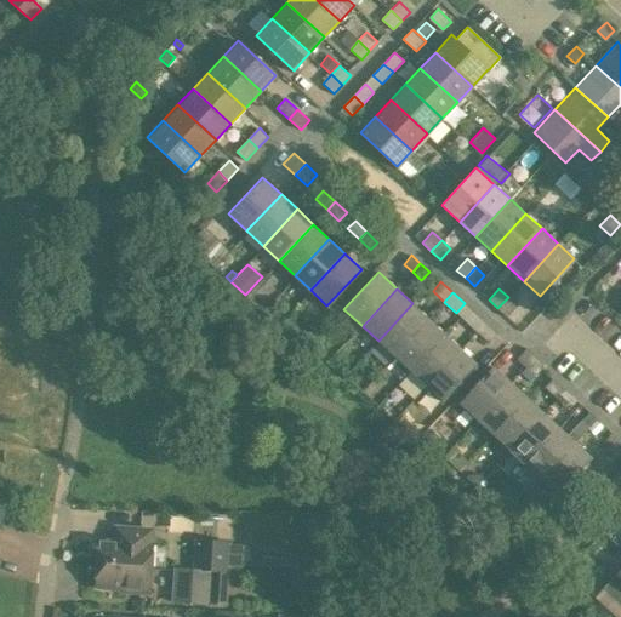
[(517,304),(508,297),(497,308),(507,316),(517,304)]
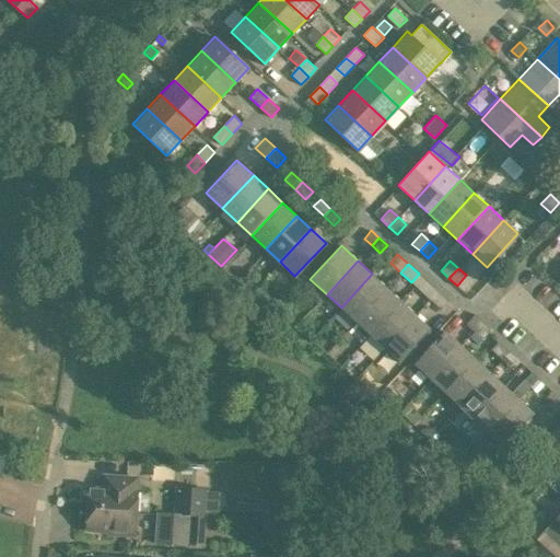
[(372,274),(341,308),(356,321),(386,288),(372,274)]
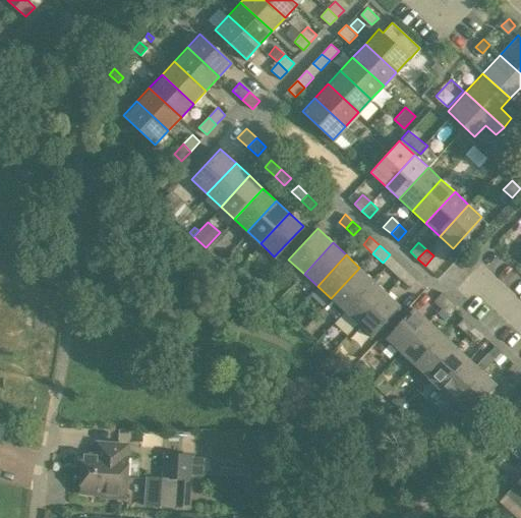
[(390,269),(400,278),(406,271),(397,262),(390,269)]
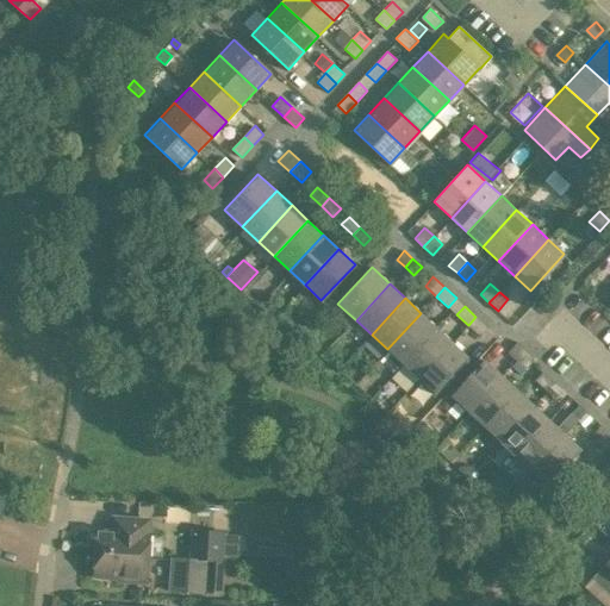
[(421,313),(387,349),(403,364),(436,328),(421,313)]
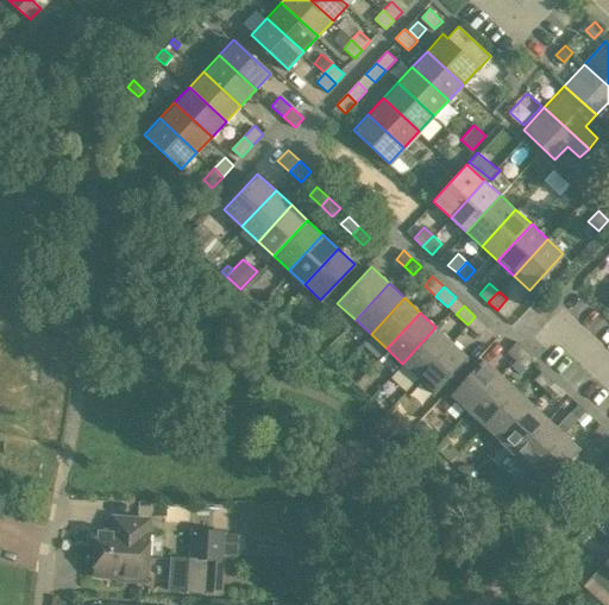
[(487,327),(475,316),(468,325),(478,335),(487,327)]
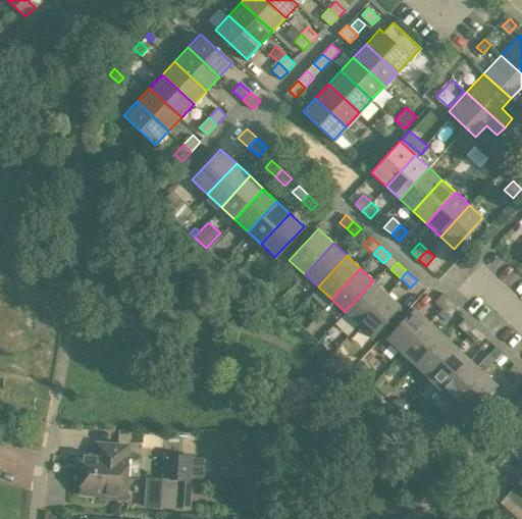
[(373,280),(345,312),(358,324),(386,293),(373,280)]
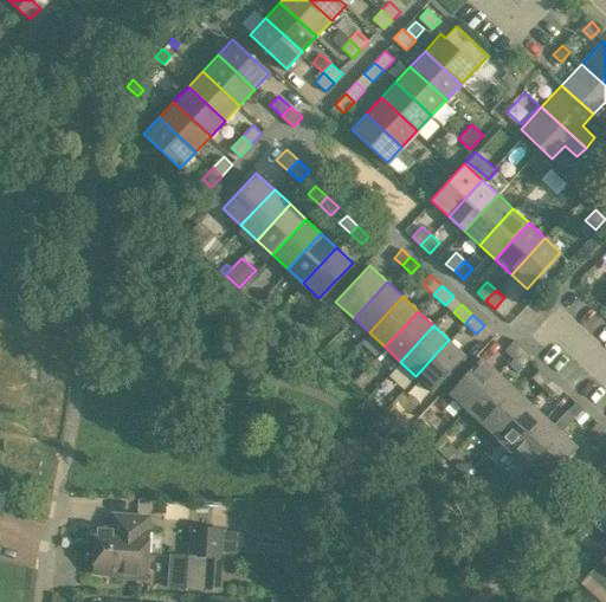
[(504,349),(513,357),(523,347),(515,338),(504,349)]
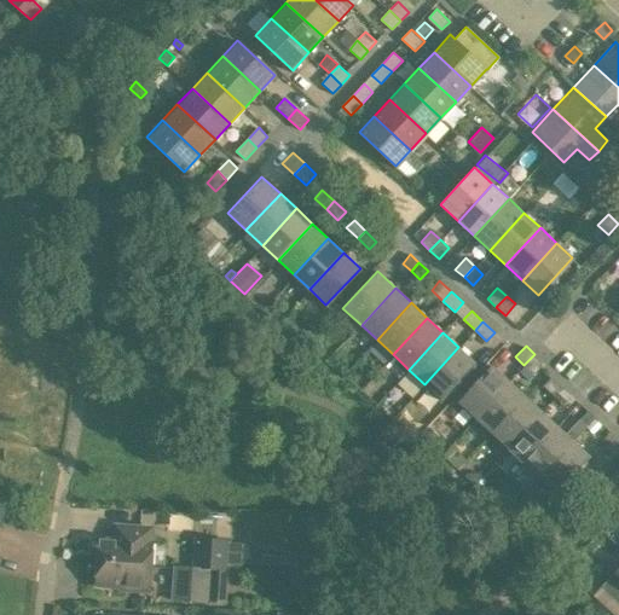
[(475,363),(458,347),(424,384),(441,399),(475,363)]
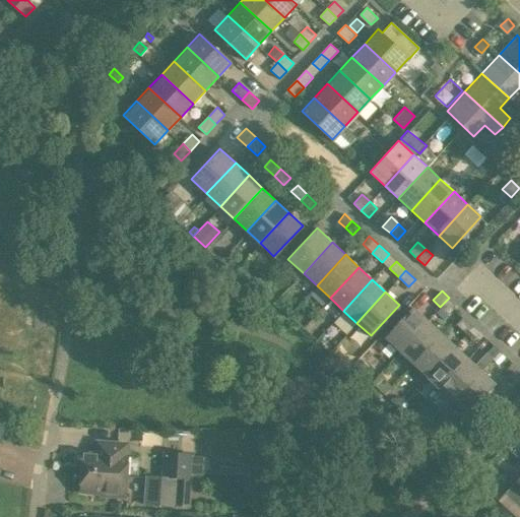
[(456,305),(449,298),(440,307),(448,314),(456,305)]
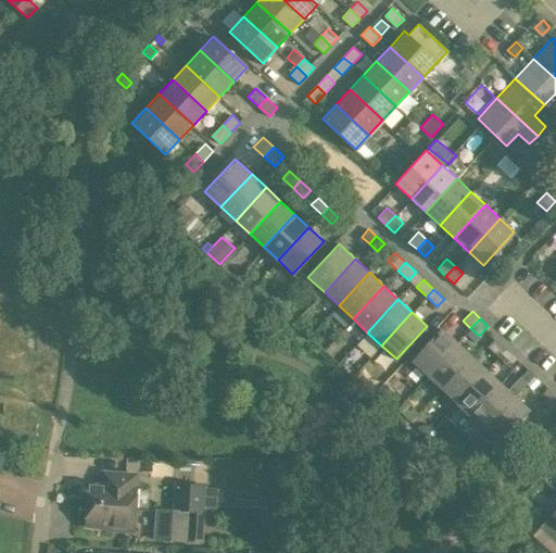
[(409,360),(427,376),(458,342),(441,326),(409,360)]
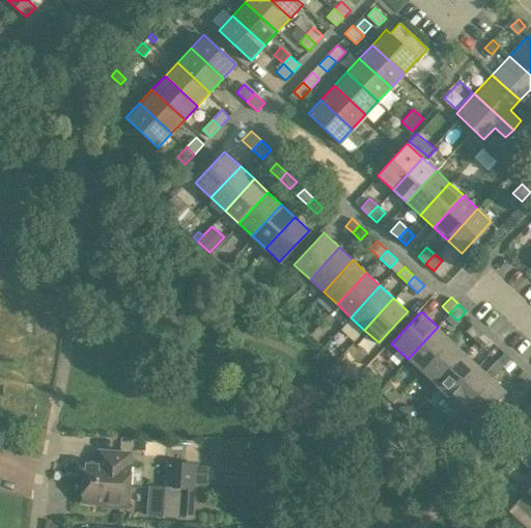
[(466,330),(476,339),(482,332),(473,323),(466,330)]
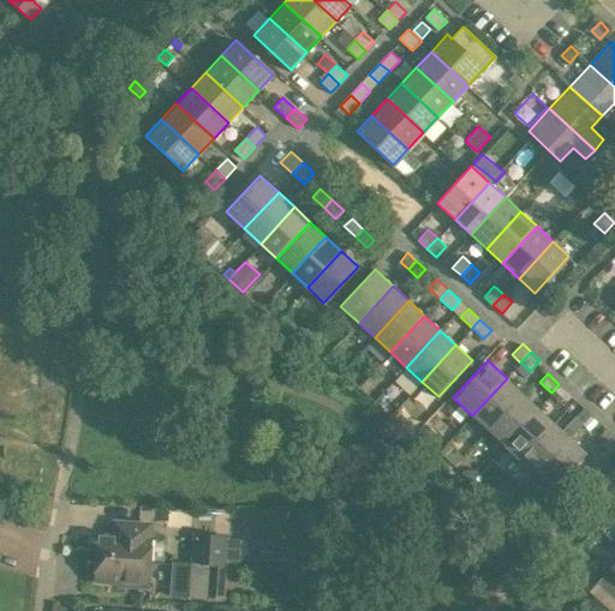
[(507,378),(472,415),(488,430),(523,393),(507,378)]
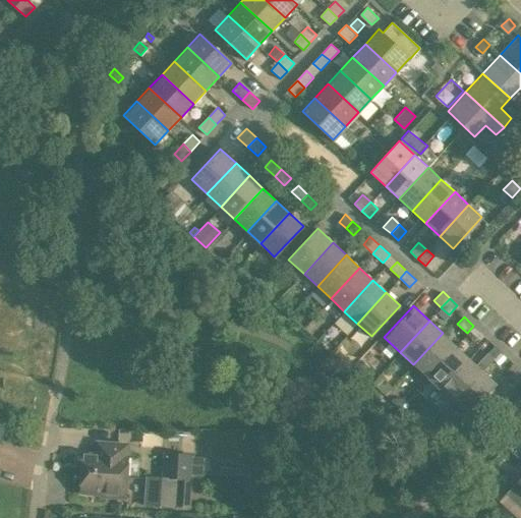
[(483,335),(473,326),(467,333),(477,342),(483,335)]
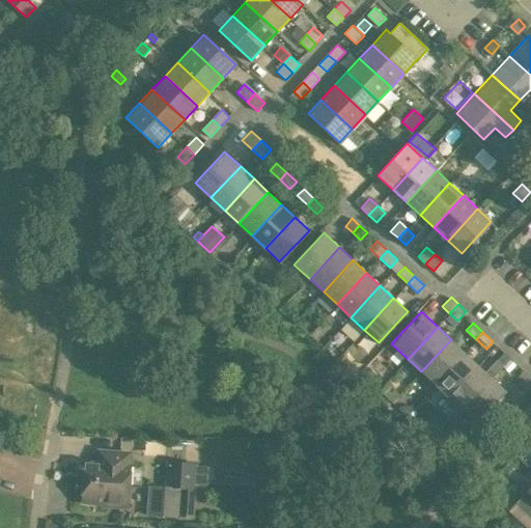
[(451,339),(421,371),(435,384),(465,352),(451,339)]
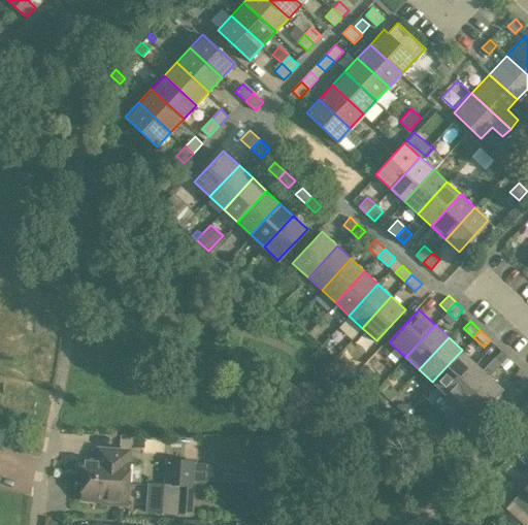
[(507,355),(496,346),(490,353),(500,363),(507,355)]
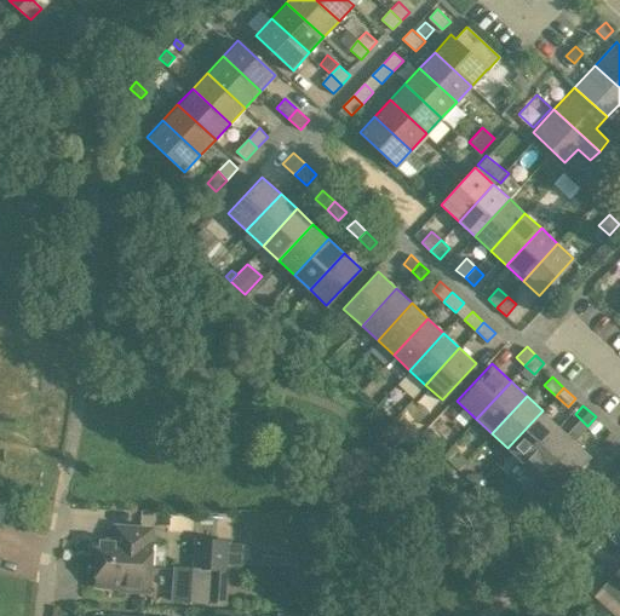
[(543,410),(507,448),(523,462),(558,426),(543,410)]
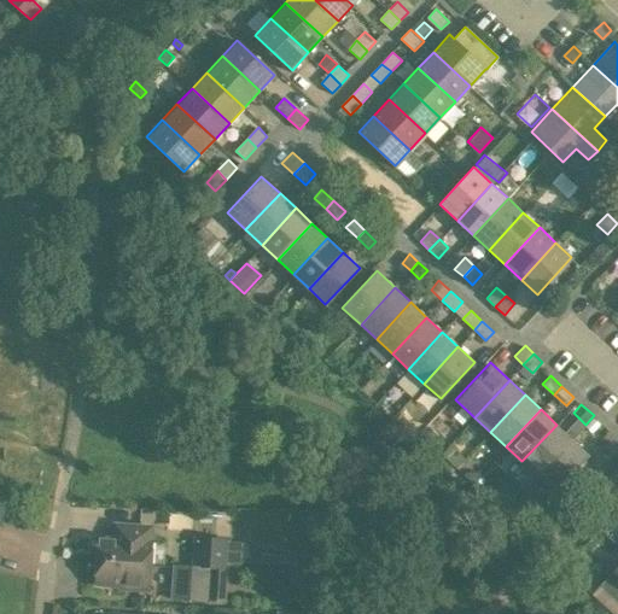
[(437,433),(427,424),(420,432),(431,440),(437,433)]
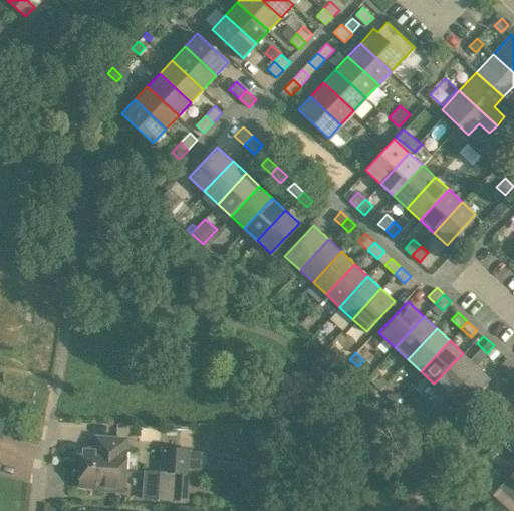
[(463,353),(434,384),(448,397),(476,365),(463,353)]
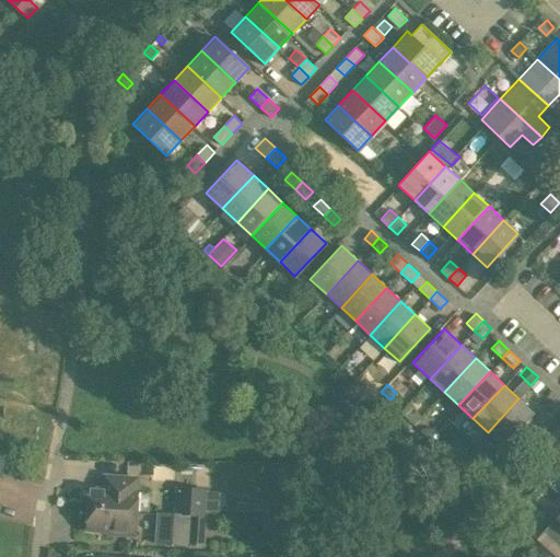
[(559,397),(552,390),(541,402),(549,408),(559,397)]
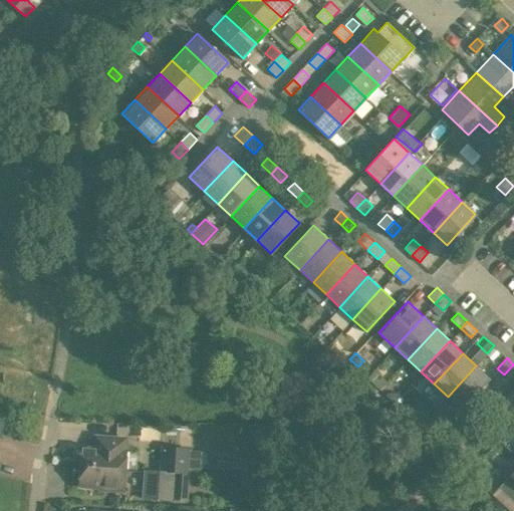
[(490,378),(476,365),(448,397),(461,410),(490,378)]
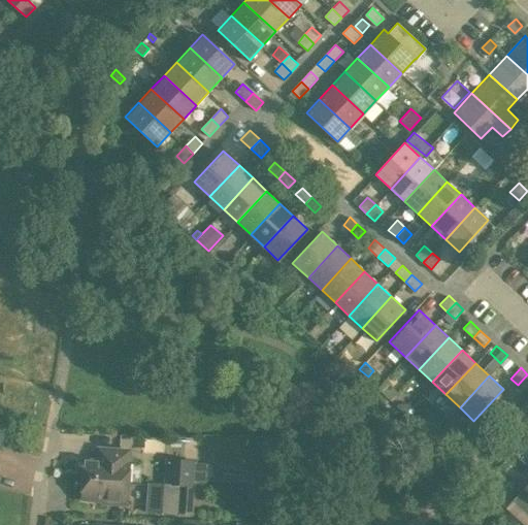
[(390,385),(385,379),(377,387),(383,392),(390,385)]
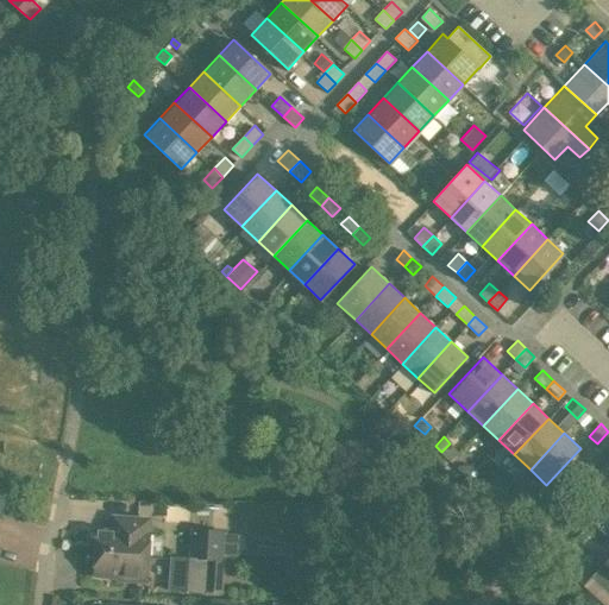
[(473,466),(471,464),(459,462),(456,466),(465,474),(473,466)]
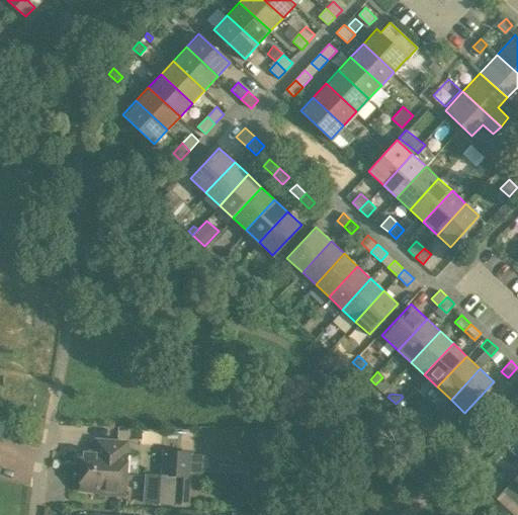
[(83,450),(81,469),(125,473),(127,453),(125,453),(126,441),(95,439),(94,451),(83,450)]
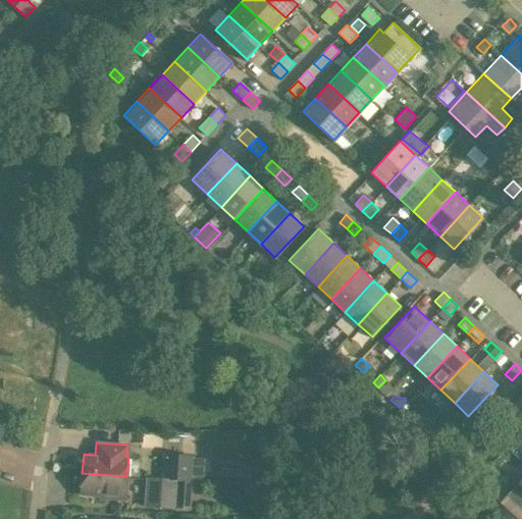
[(161,479),(190,480),(190,475),(202,476),(204,457),(163,455),(161,479)]
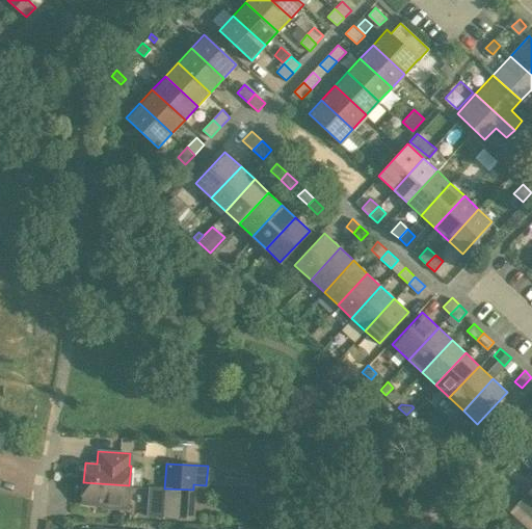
[(128,507),(129,485),(83,482),(82,502),(103,504),(103,505),(128,507)]
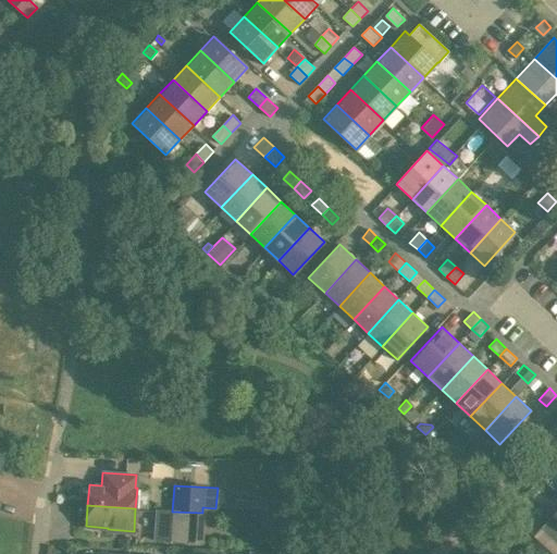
[(556,508),(541,527),(556,541),(556,508)]
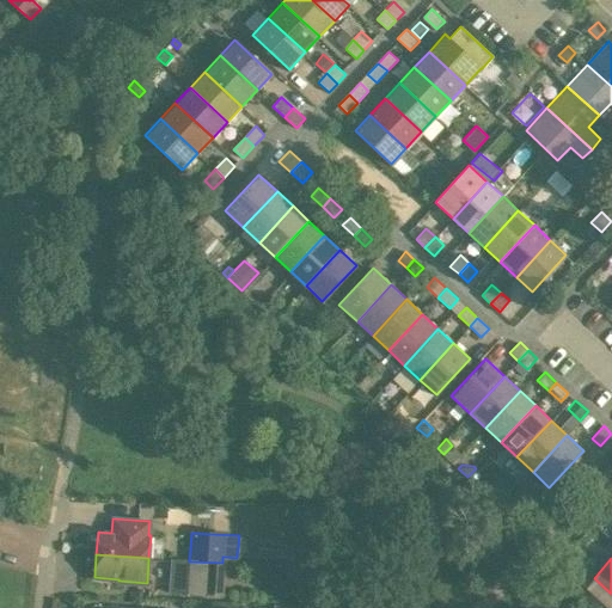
[(220,594),(222,563),(189,562),(172,560),(170,590),(220,594)]
